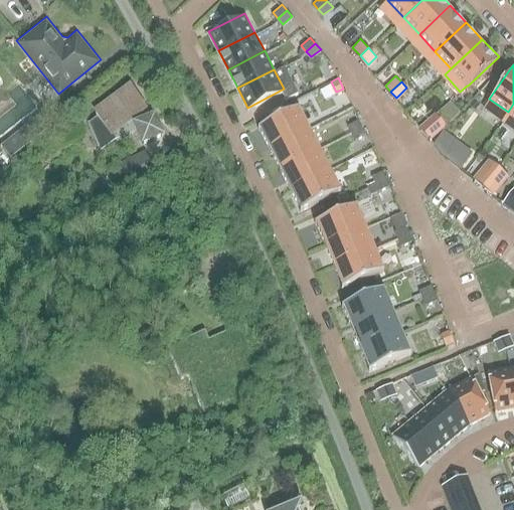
[(162,133),(155,114),(149,116),(145,107),(146,107),(130,86),(96,112),(97,113),(88,120),(98,145),(113,134),(112,132),(125,122),(128,126),(136,123),(144,140),(162,133)]
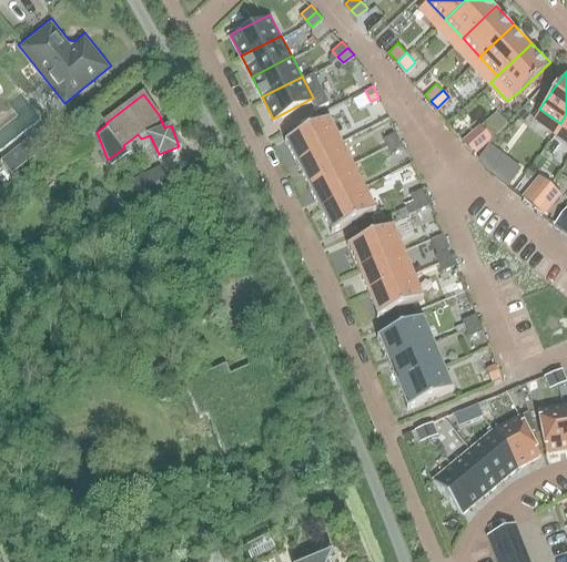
[(319,111),(306,118),(310,125),(322,119),(319,111)]
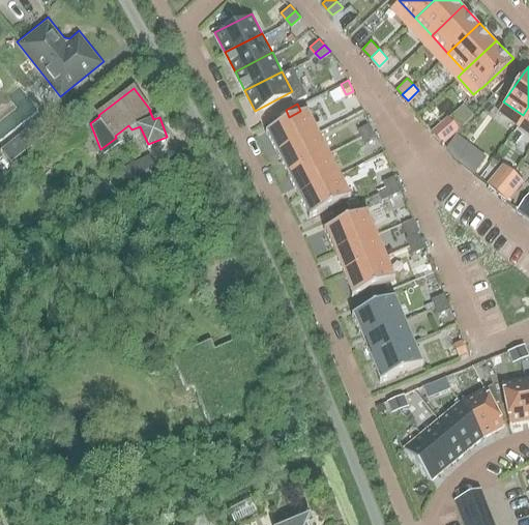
[(277,150),(317,130),(306,110),(307,109),(307,108),(300,111),(289,117),(266,129),(266,130),(267,129),(277,150)]
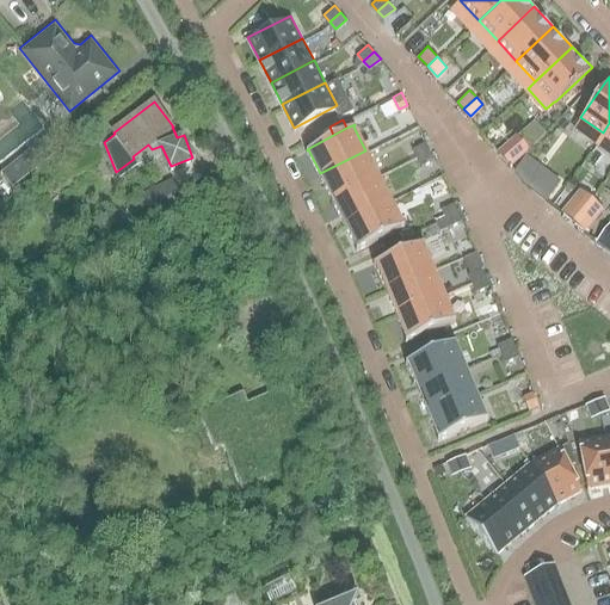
[(516,131),(498,148),(510,162),(528,146),(516,131)]
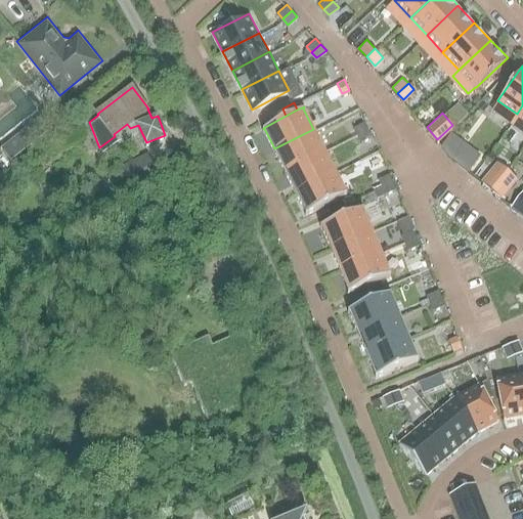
[(42,114),(1,145),(11,159),(52,127),(42,114)]
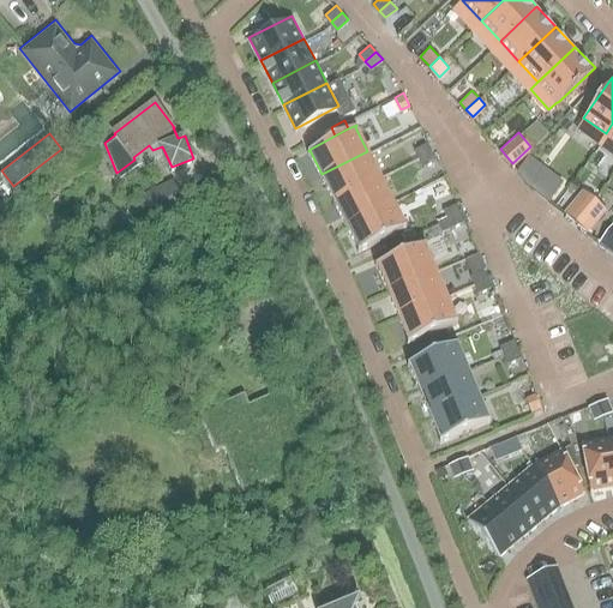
[(432,149),(427,140),(415,146),(419,155),(432,149)]
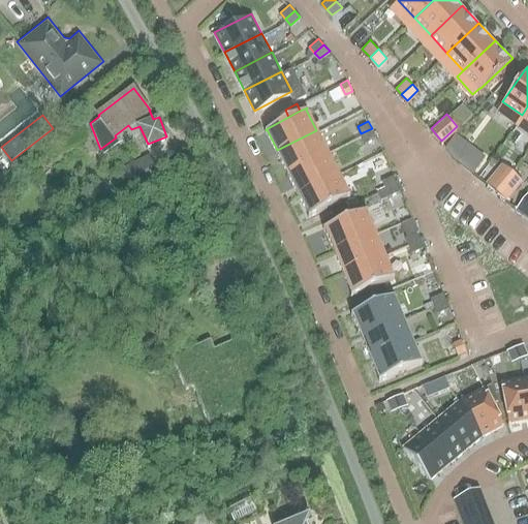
[(361,133),(365,142),(376,135),(372,128),(361,133)]
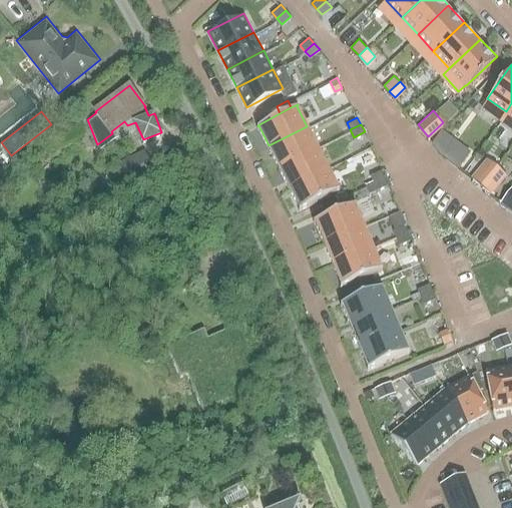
[(318,146),(307,126),(269,145),(280,165),(318,146)]
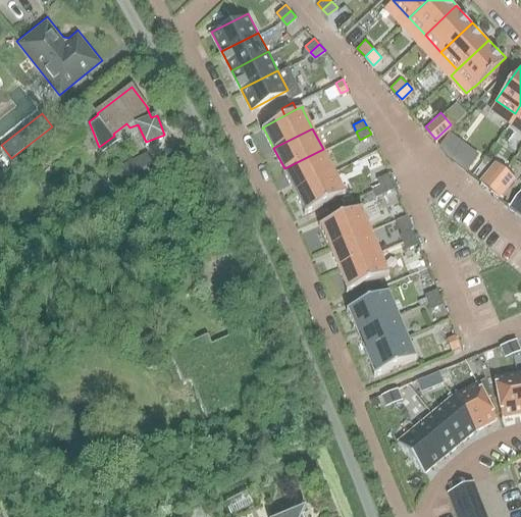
[(440,145),(453,154),(461,143),(448,133),(439,144),(440,145)]
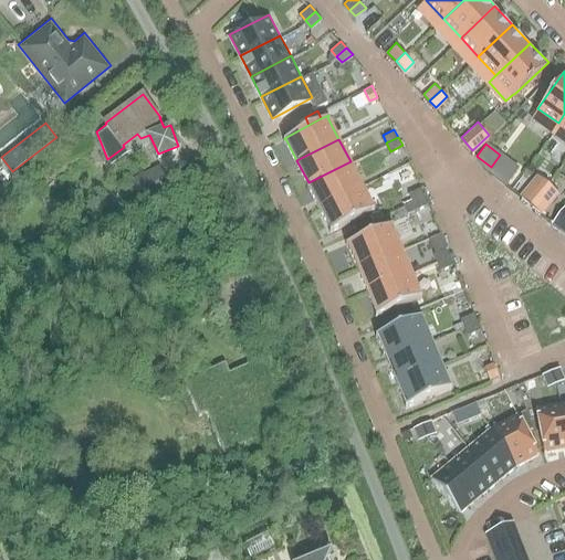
[(173,187),(159,161),(131,176),(143,201),(173,187)]
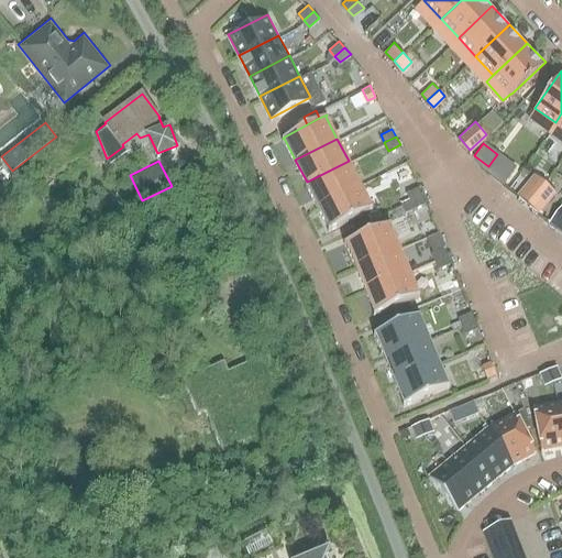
[(349,161),(307,182),(318,205),(360,183),(349,161)]
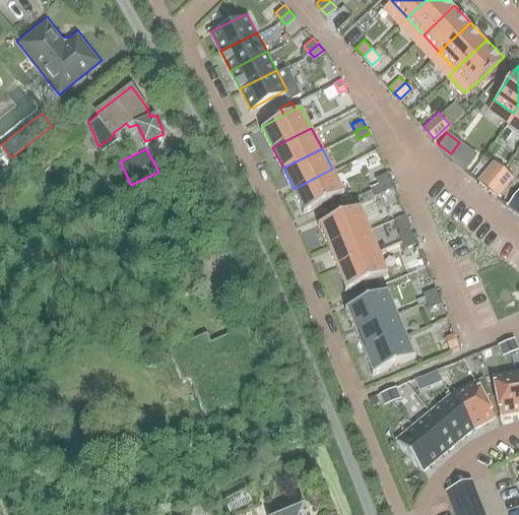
[(495,157),(477,178),(488,186),(504,167),(495,157)]
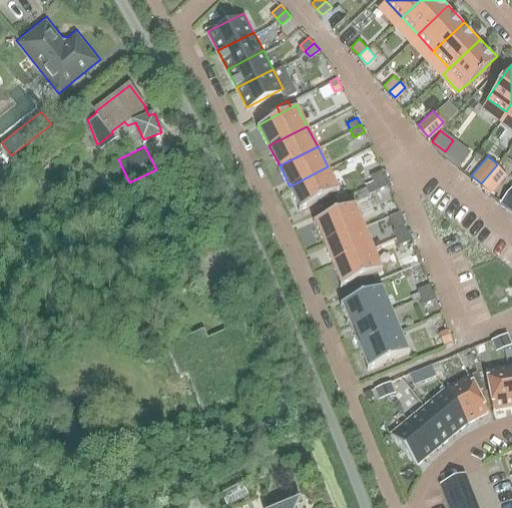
[(497,164),(481,183),(491,191),(507,172),(497,164)]
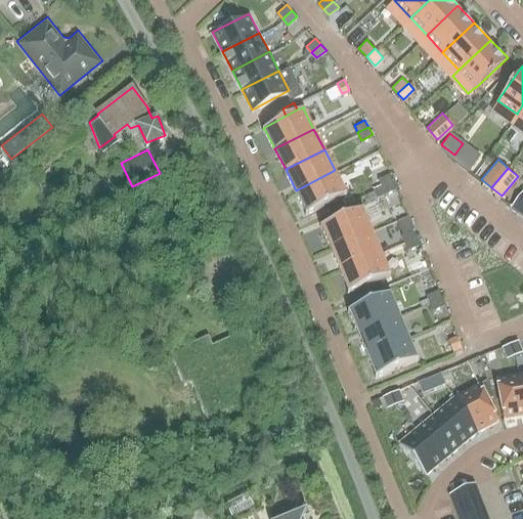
[(296,190),(306,211),(305,211),(306,212),(347,191),(346,190),(345,190),(335,170),(296,190)]
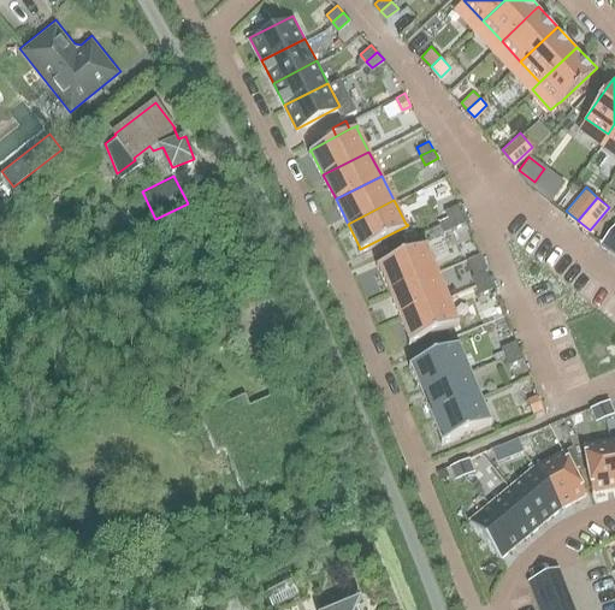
[(449,217),(462,211),(459,202),(445,208),(449,217)]
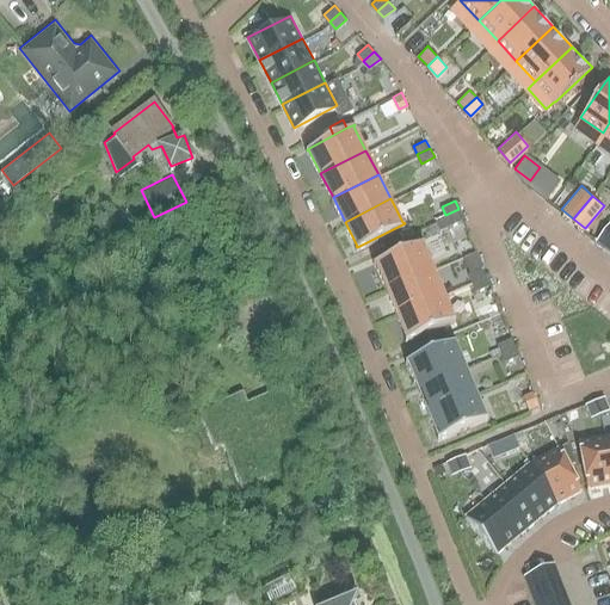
[(458,209),(445,215),(449,223),(462,218),(458,209)]
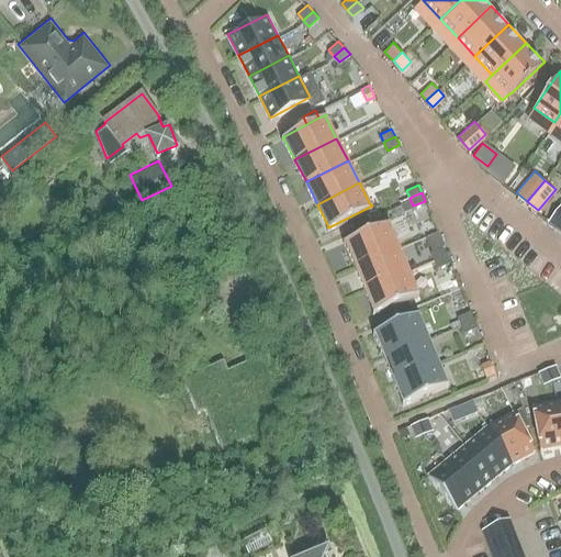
[(560,212),(556,210),(548,220),(560,229),(560,212)]
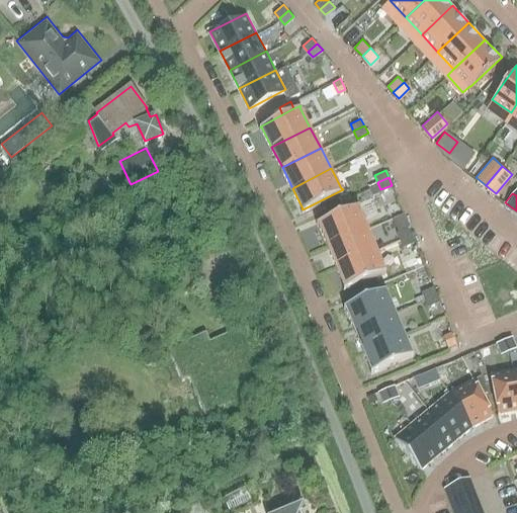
[(327,243),(367,227),(358,205),(359,204),(359,203),(317,222),(317,223),(319,222),(327,243)]
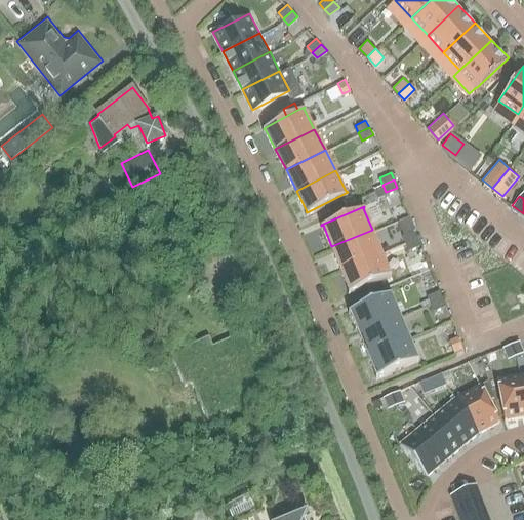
[(416,236),(413,229),(402,233),(405,241),(416,236)]
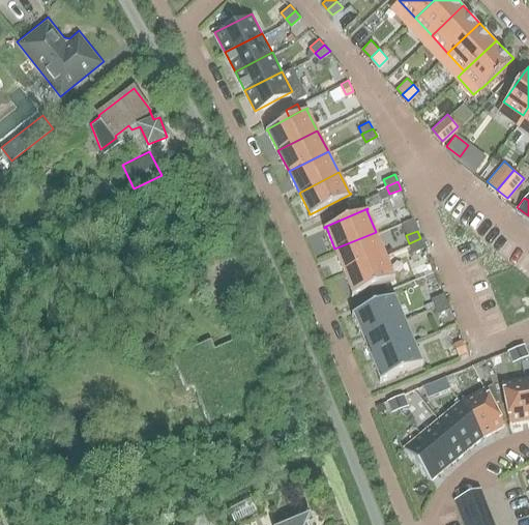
[(344,270),(384,254),(376,232),(334,249),(344,270)]
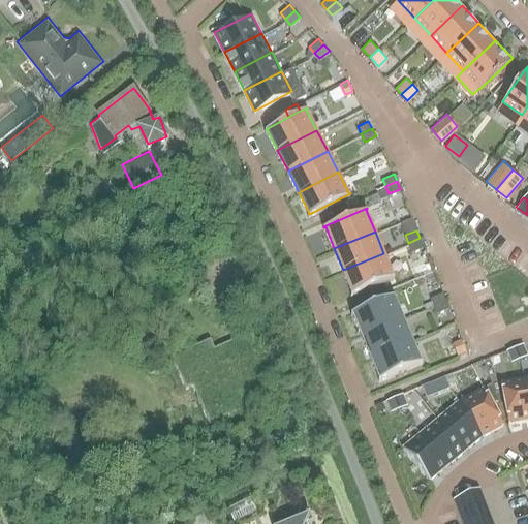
[(420,238),(408,243),(411,250),(424,245),(420,238)]
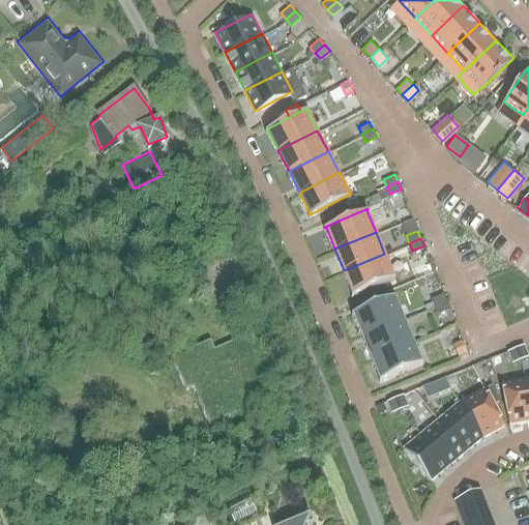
[(384,254),(344,270),(353,292),(351,292),(352,293),(395,275),(394,274),(393,274),(384,254)]
